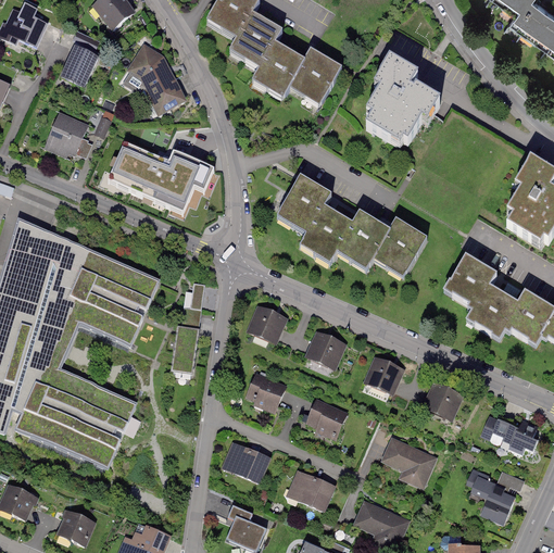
[(51,15),(20,0),(9,0),(0,17),(0,33),(34,49),(51,15)]
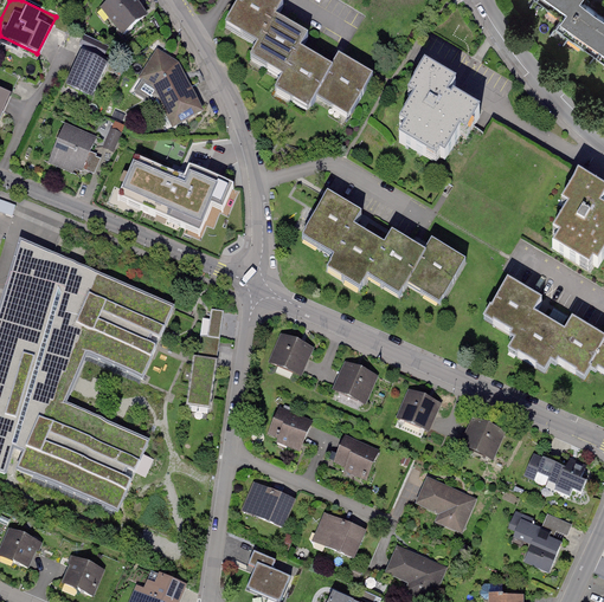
[(148,18),(134,0),(105,0),(97,6),(122,38),(148,18)]
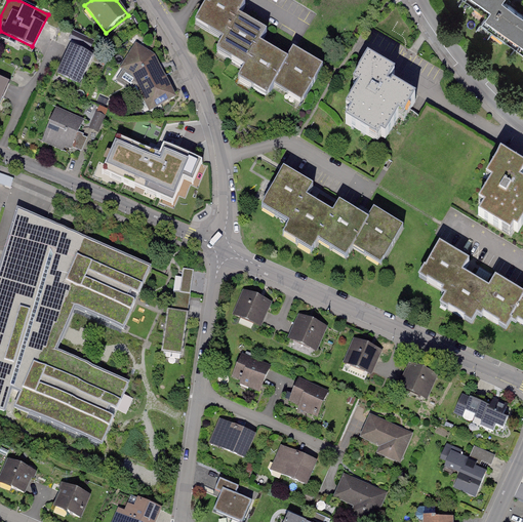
[(265,41),(238,25),(246,10),(229,0),(213,0),(196,32),(223,47),(214,63),(242,79),(265,41)]
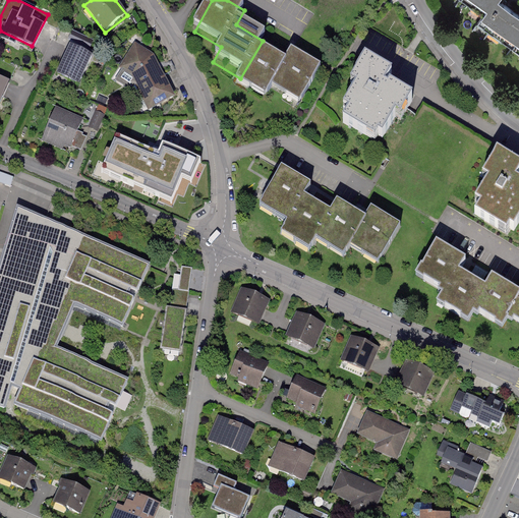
[(464,0),(487,15),(498,0),(464,0)]
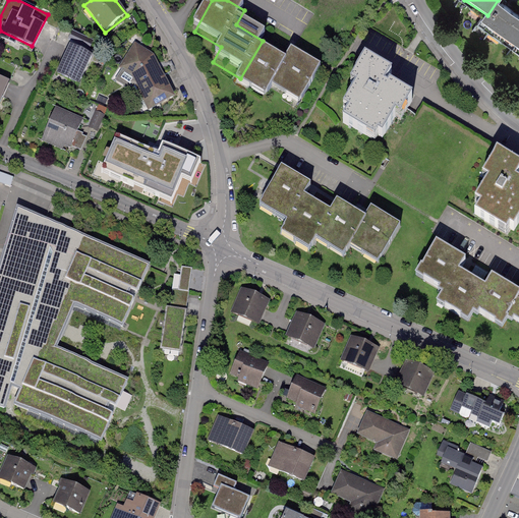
[(518,16),(497,2),(480,26),(518,52),(518,16)]
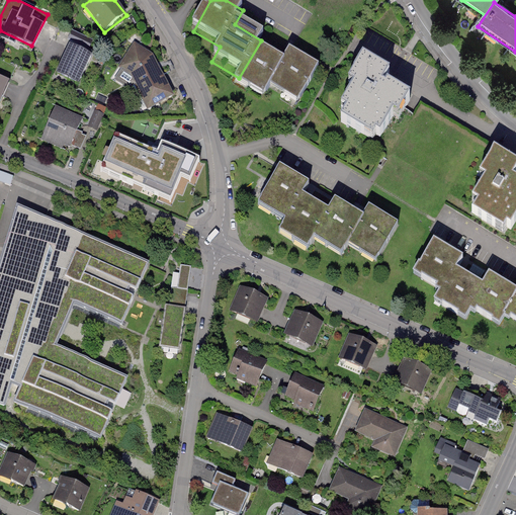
[(91,41),(71,32),(53,71),(73,80),(91,41)]
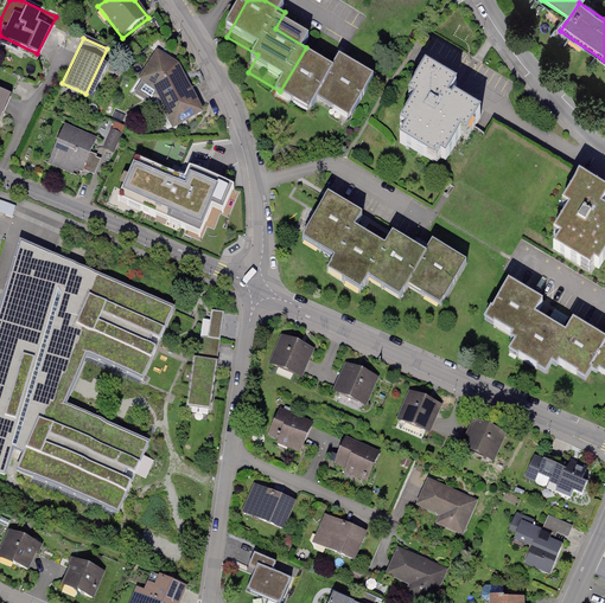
[(199,111),(178,59),(154,46),(138,75),(152,83),(170,126),(199,111)]
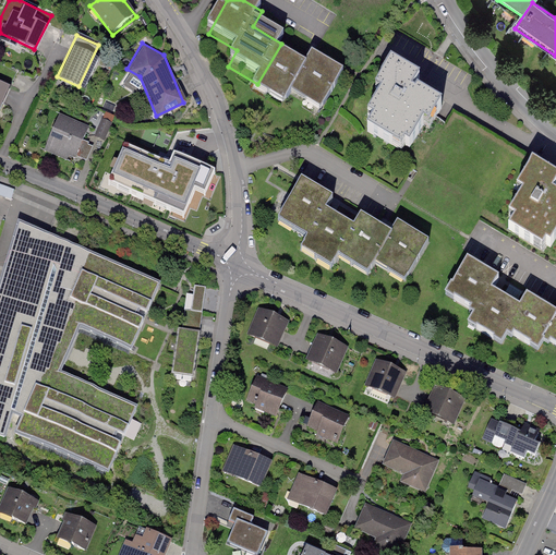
[(286,110),(291,98),(319,115),(342,73),(312,57),(306,69),(277,53),(255,94),(286,110)]
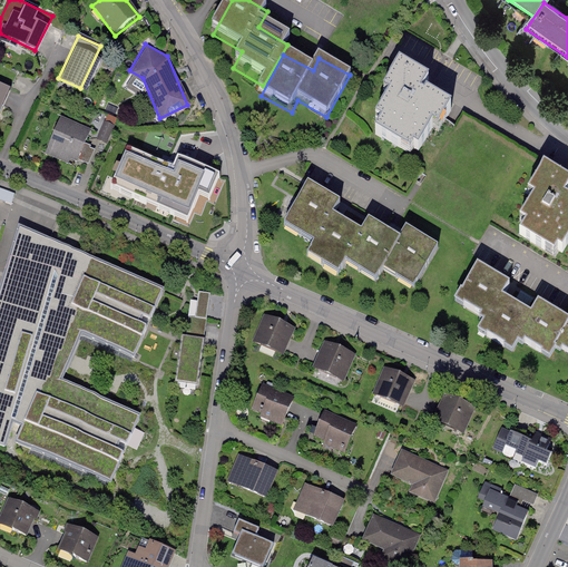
[(434,87),(398,67),(380,99),(385,101),(374,121),(380,125),(371,140),(415,165),(432,134),(444,140),(458,116),(428,99),(434,87)]
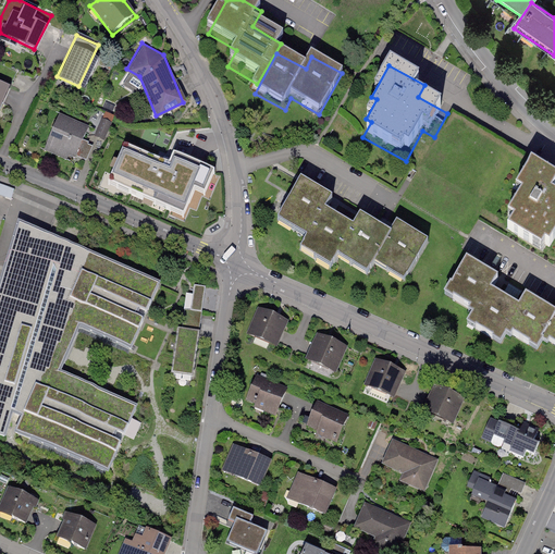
[(0,106),(10,82),(0,77),(0,106)]
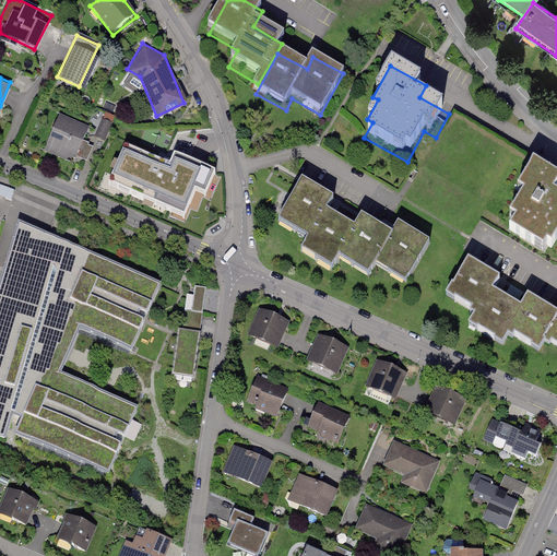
[(87,126),(52,111),(42,141),(76,154),(87,126)]
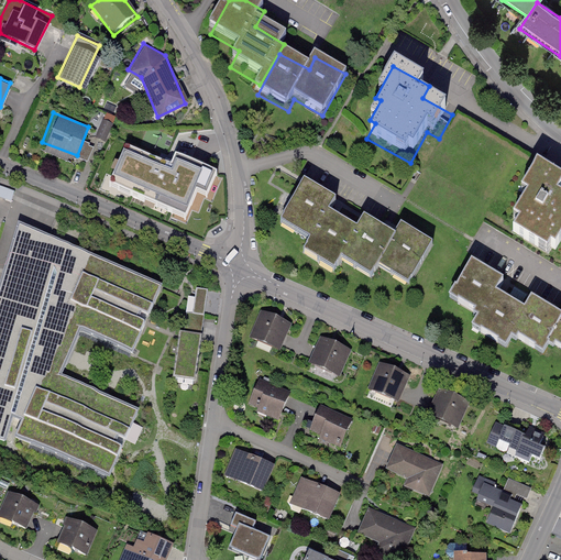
[(112,120),(103,117),(97,134),(106,138),(112,120)]
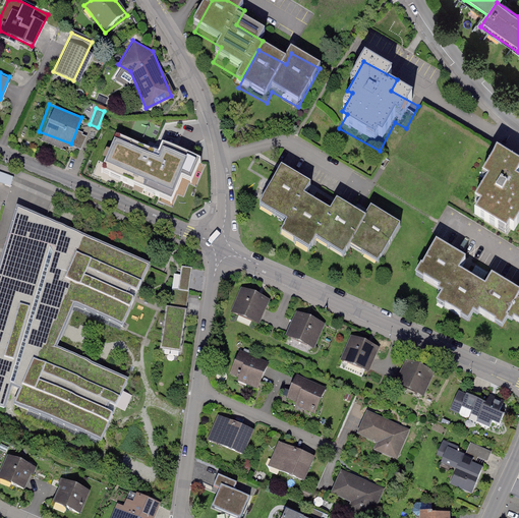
[(162,144),(118,125),(99,170),(171,200),(193,149),(165,136),(162,144)]
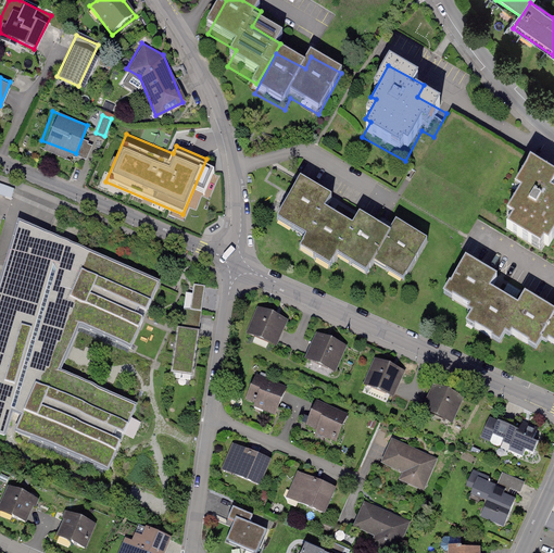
[(553,189),(553,177),(524,161),(506,192),(512,195),(501,214),(505,217),(498,233),(540,256),(553,231),(553,192),(553,189)]
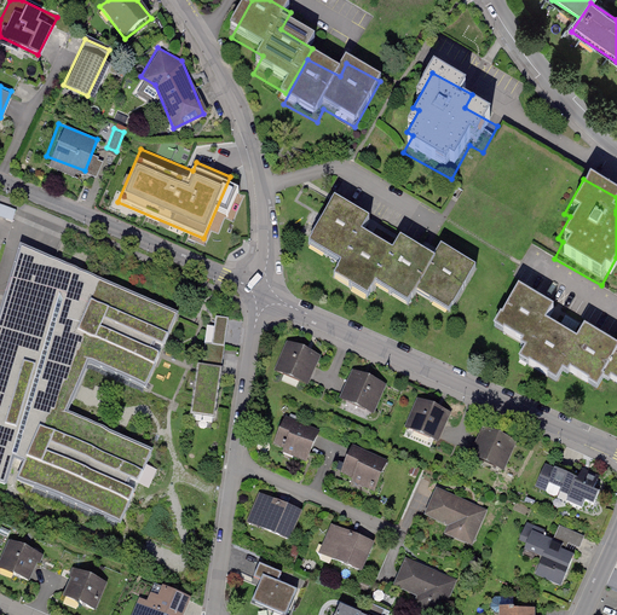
[(393,243),(361,222),(368,212),(334,191),(307,236),(340,256),(333,268),(367,288),(393,243)]
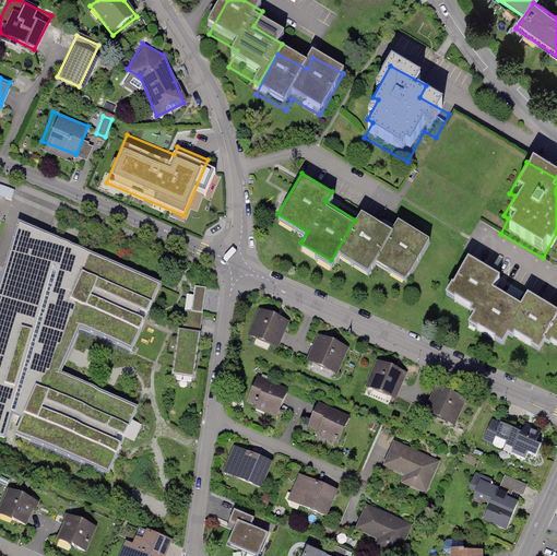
[(392,229),(363,212),(338,252),(368,271),(376,259),(405,276),(429,235),(400,217),(392,229)]
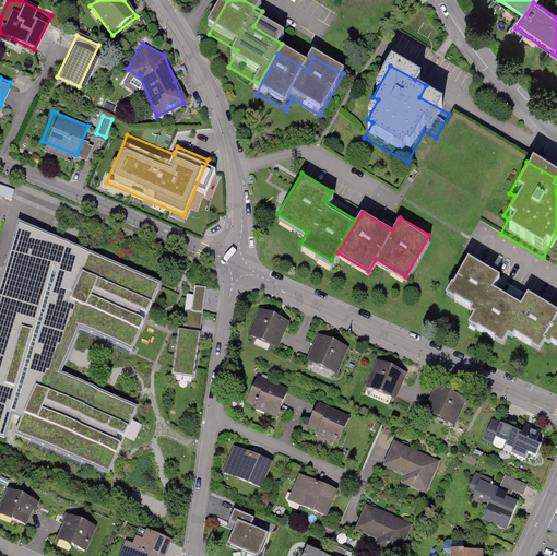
[(158,284),(19,223),(0,284),(0,435),(3,436),(11,411),(22,415),(14,432),(107,471),(135,407),(57,373),(78,327),(129,349),(158,284)]
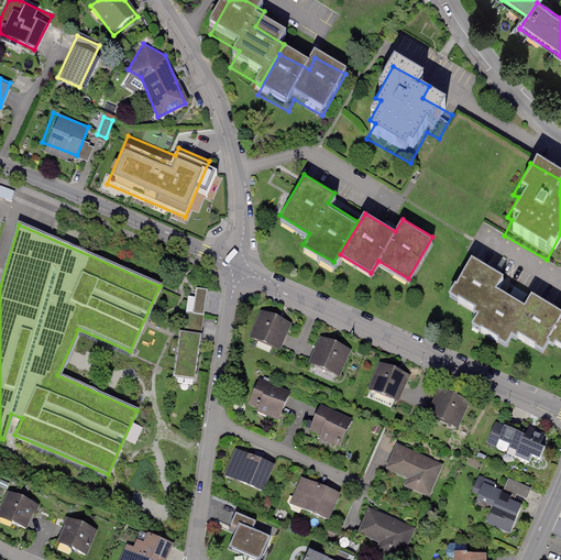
[(521,300),(493,283),(499,272),(470,253),(444,294),(473,311),(466,322),(497,341),(521,300)]
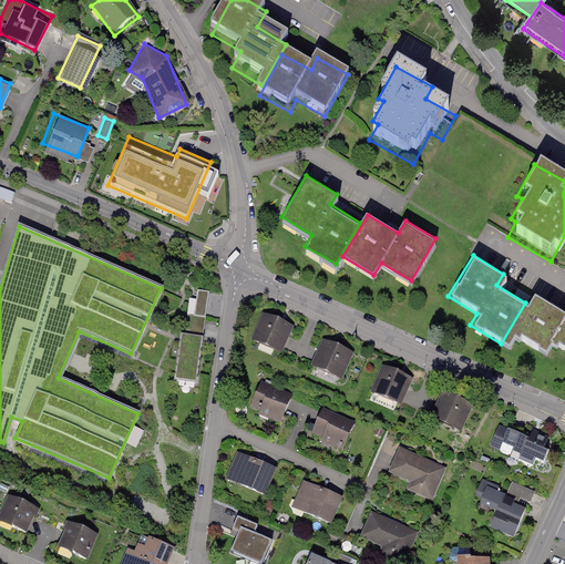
[(207,290),(196,288),(193,314),(186,314),(184,332),(201,335),(207,290)]
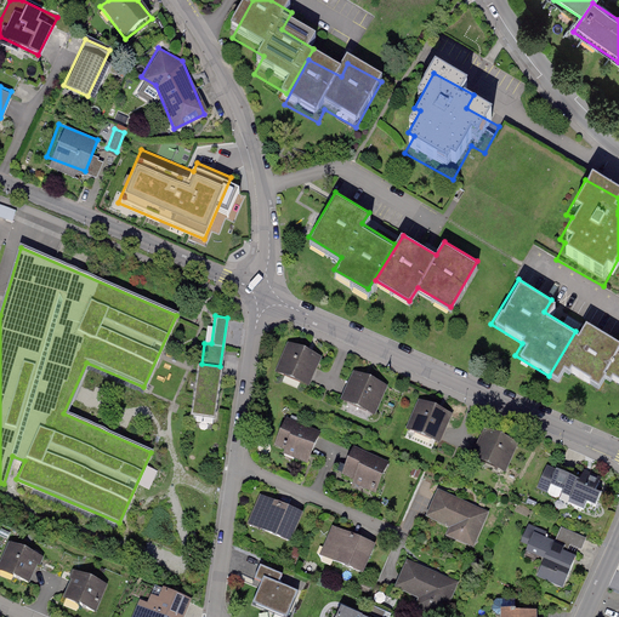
[(591,386),(601,369),(618,380),(618,337),(618,341),(585,320),(557,366),(591,386)]
